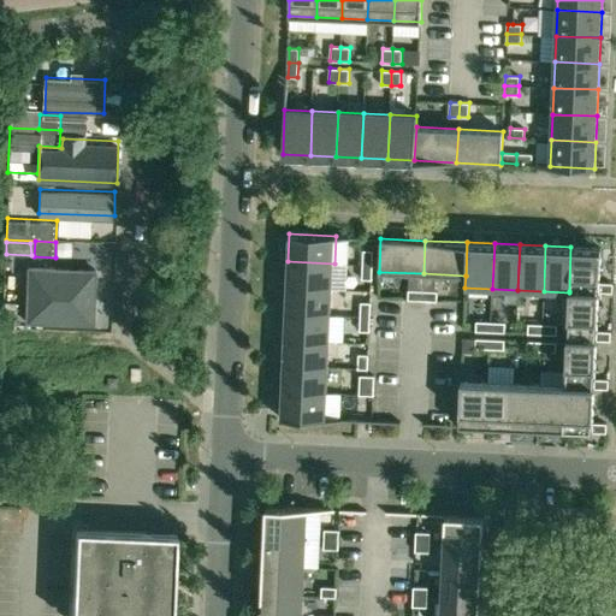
[(570,247),(569,291),(599,292),(599,283),(602,248),(570,247)]
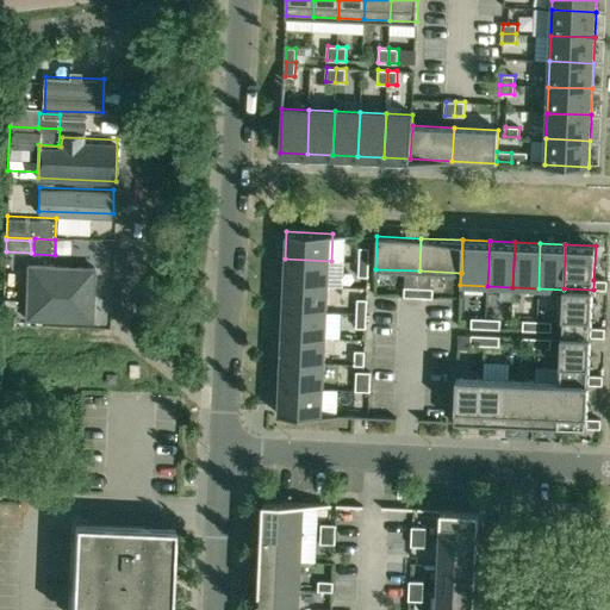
[(369,248),(360,248),(359,262),(368,262),(369,248)]
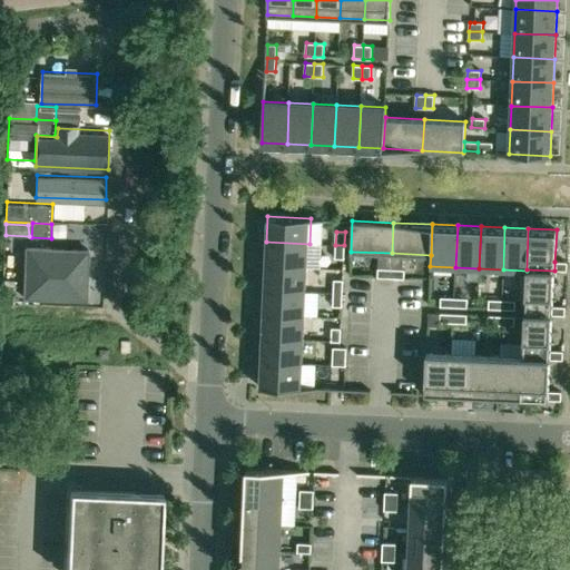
[(36,254),(35,282),(107,285),(108,259),(84,258),(85,241),(52,238),(51,255),(36,254)]
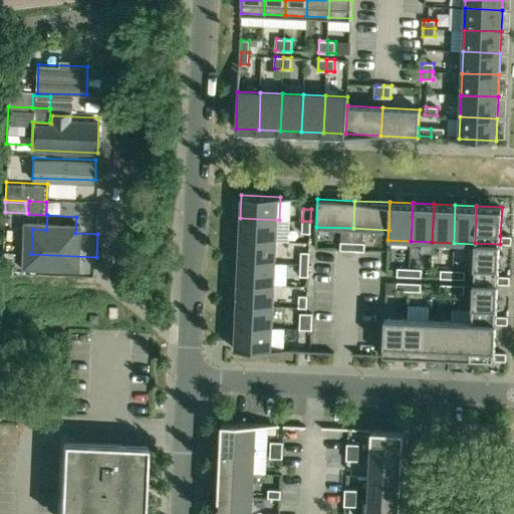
[(240,218),(239,240),(278,241),(279,220),(240,218)]
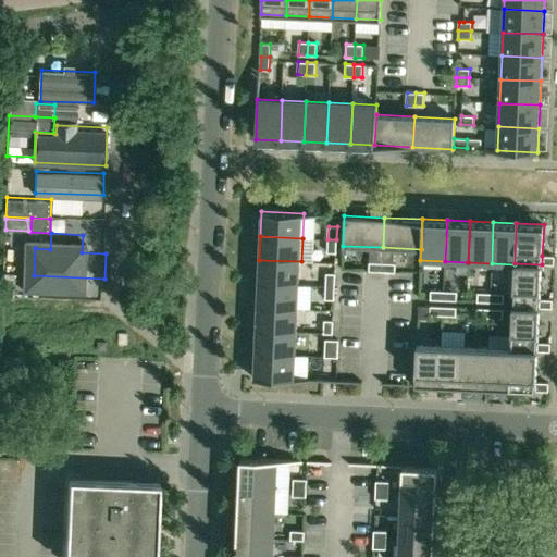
[(336,239),(327,239),(326,252),(336,252),(336,239)]
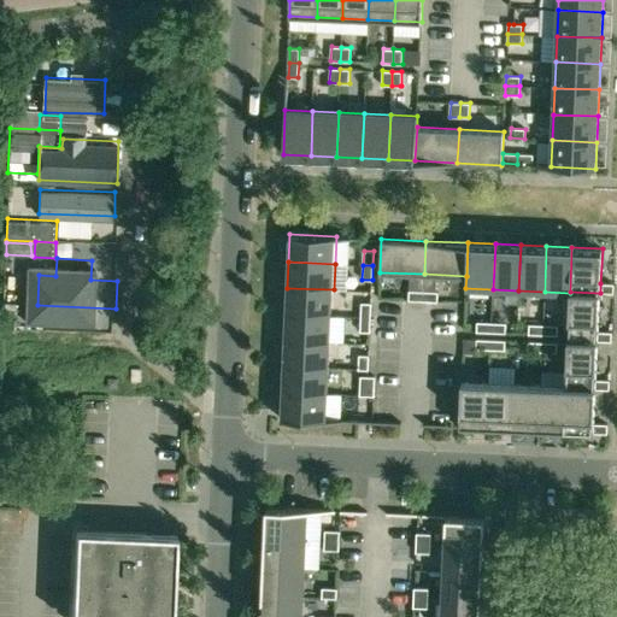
[(600,283),(600,293),(613,293),(613,283),(600,283)]
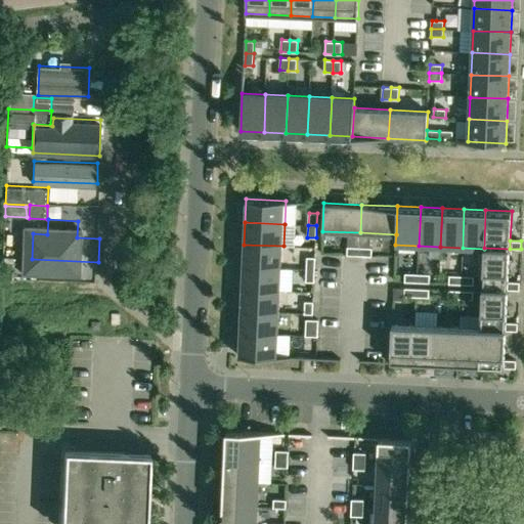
[(244,245),(243,266),(282,268),(284,246),(244,245)]
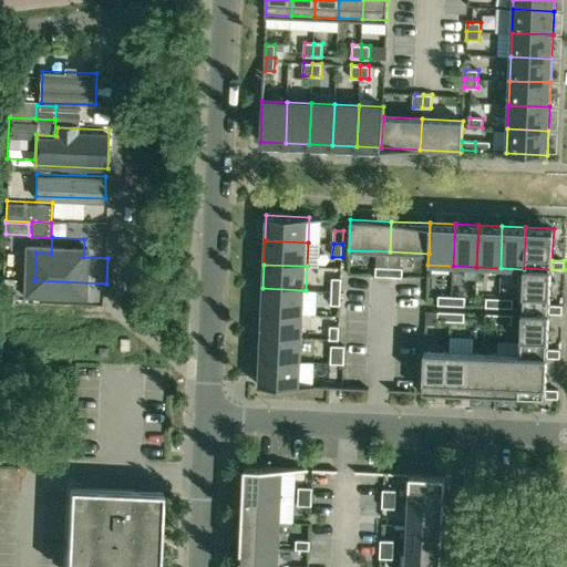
[(375,267),(375,276),(389,276),(389,267),(375,267)]
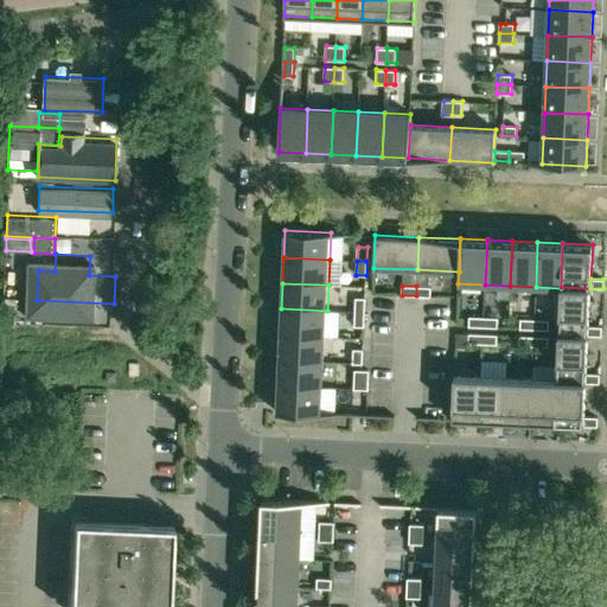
[(416,286),(416,295),(430,296),(430,287),(416,286)]
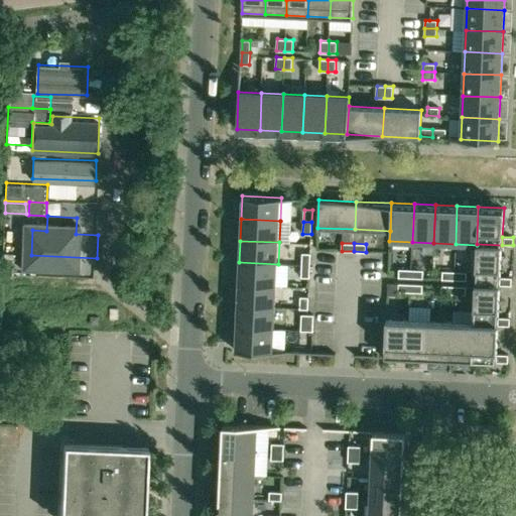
[(475,280),(475,284),(500,285),(500,277),(502,245),(477,244),(477,245),(475,280)]
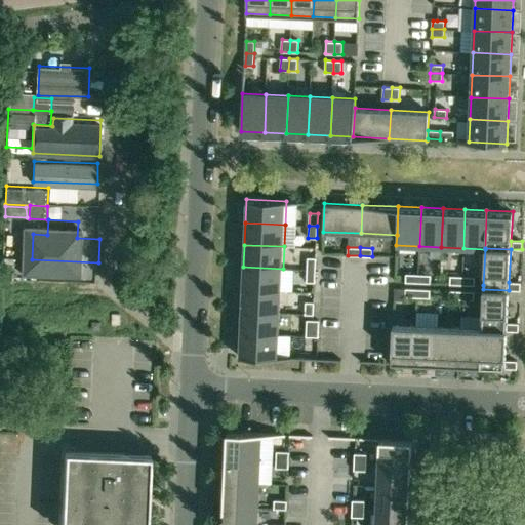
[(316,257),(308,257),(307,270),(315,270),(316,257)]
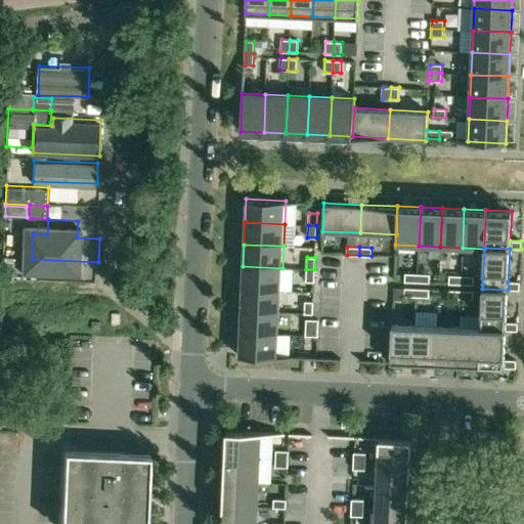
[(243,266),(242,289),(281,290),(282,268),(243,266)]
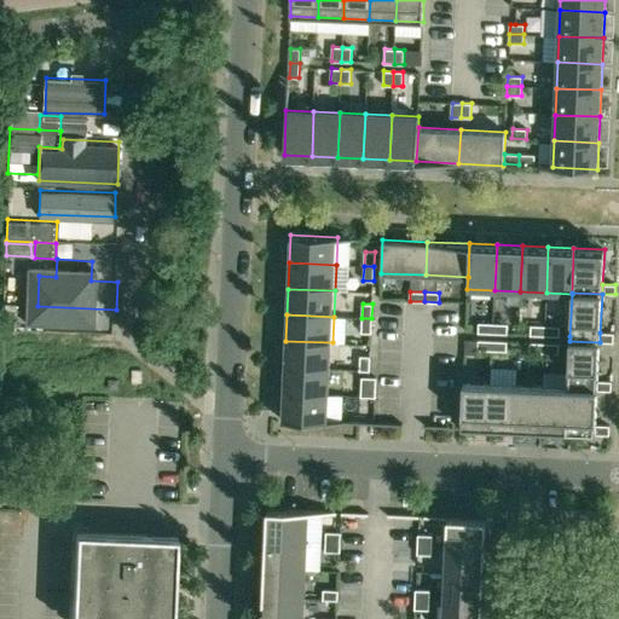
[(371,318),(362,318),(362,333),(371,333),(371,318)]
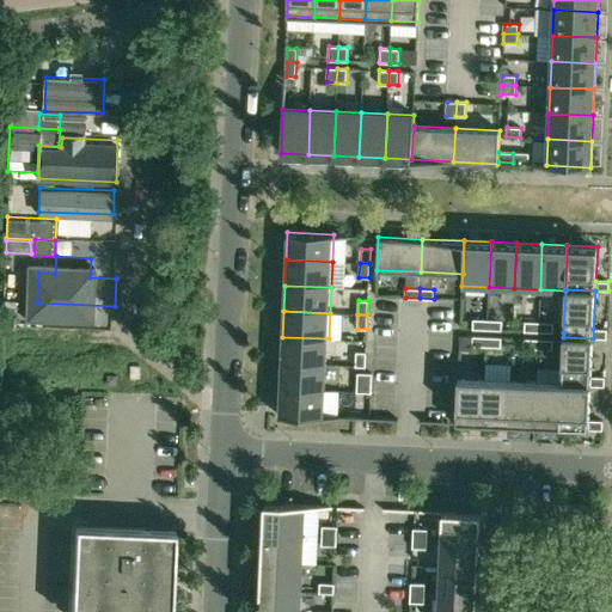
[(473,319),(472,329),(487,330),(488,319),(473,319)]
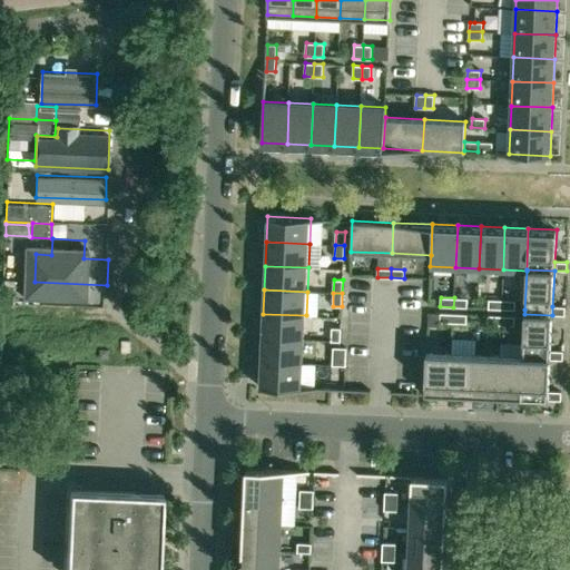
[(454,297),(453,307),(467,307),(468,298),(454,297)]
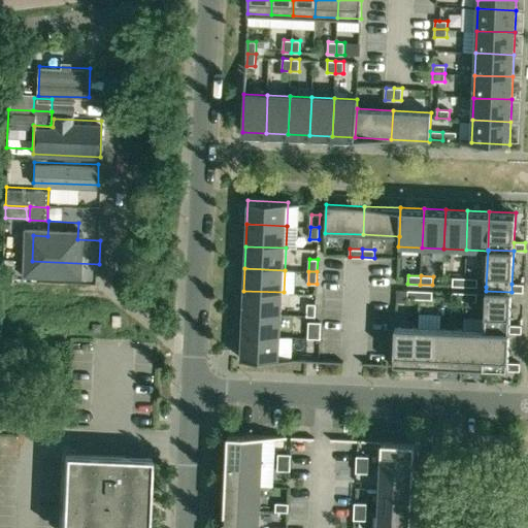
[(453,277),(452,286),(464,286),(464,277),(453,277)]
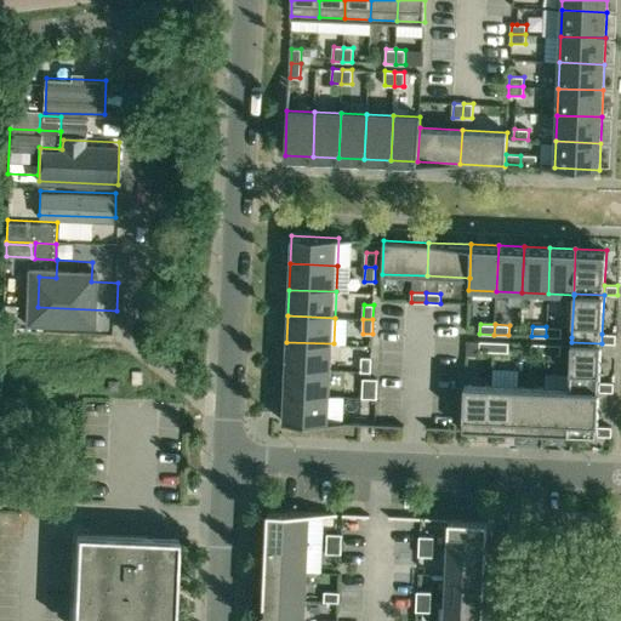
[(546,326),(546,336),(560,337),(562,328),(546,326)]
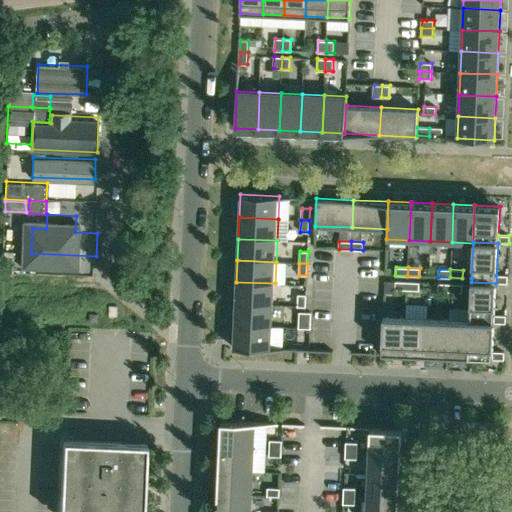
[(496,275),(496,283),(507,283),(508,276),(496,275)]
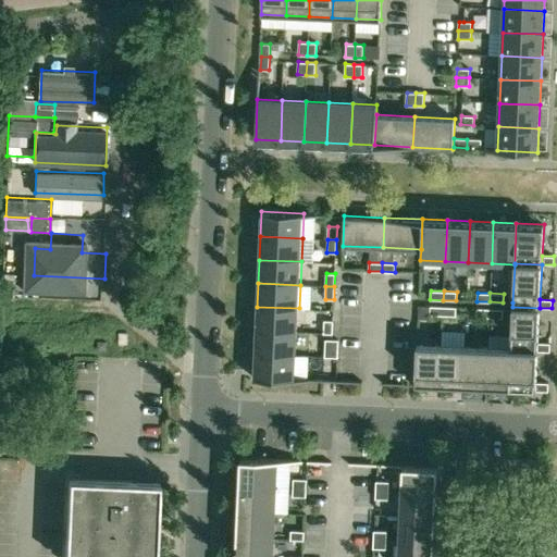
[(443,307),(430,306),(430,314),(443,316),(443,307)]
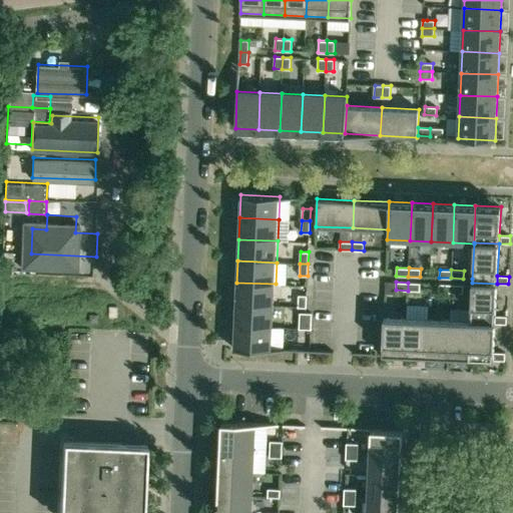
[(236,283),(235,304),(275,306),(276,284),(236,283)]
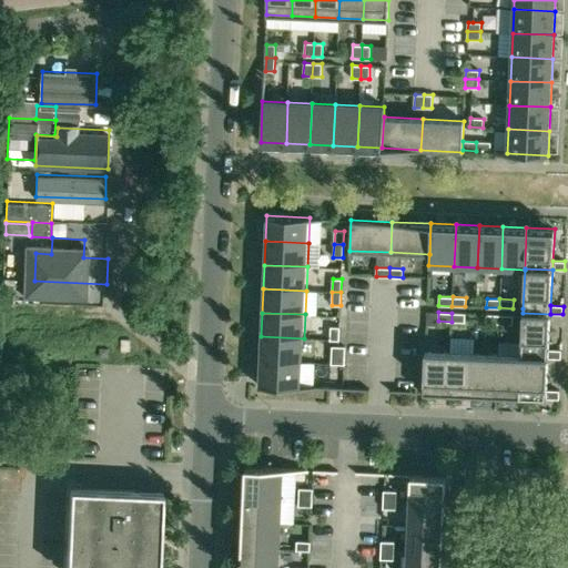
[(465,313),(452,313),(452,322),(465,322),(465,313)]
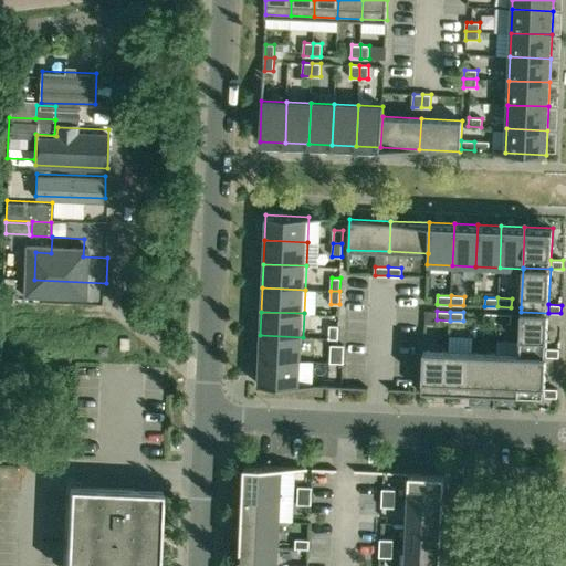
[(519,354),(519,355),(546,357),(547,348),(548,313),(521,312),(521,315),(519,354)]
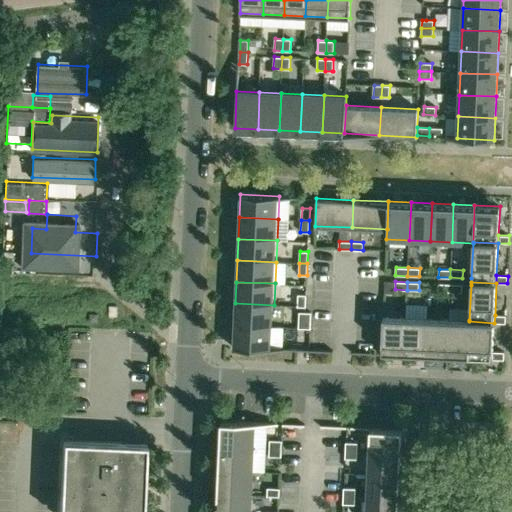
[(450,284),(438,283),(438,291),(449,292),(450,284)]
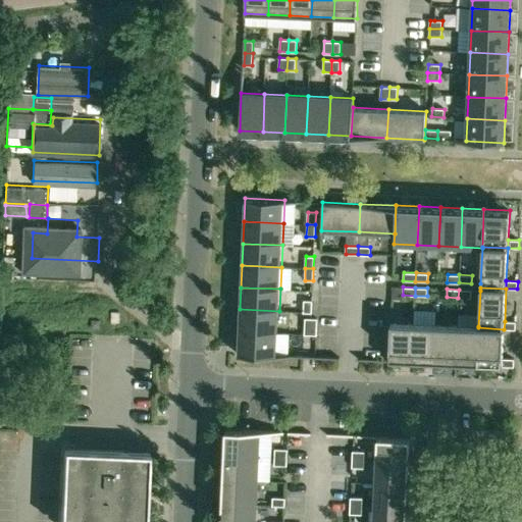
[(471,290),(459,290),(458,298),(471,298),(471,290)]
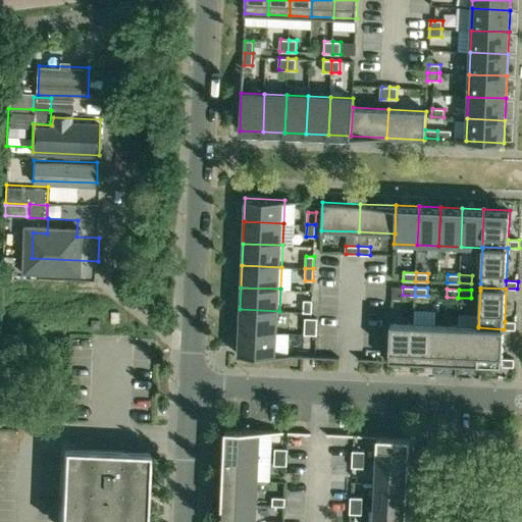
[(304,300),(303,312),(311,313),(312,301),(304,300)]
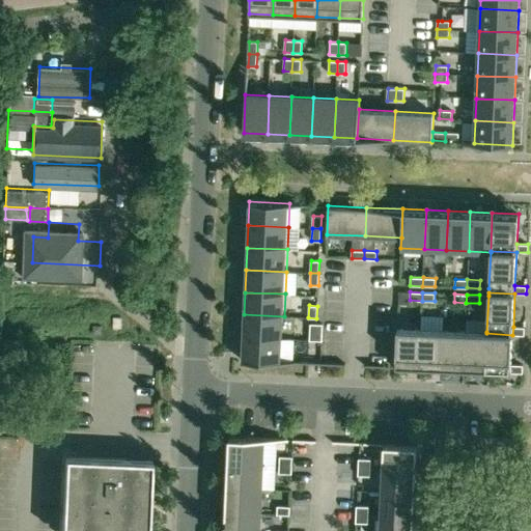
[(244,314),(243,337),(283,339),(284,316),(244,314)]
